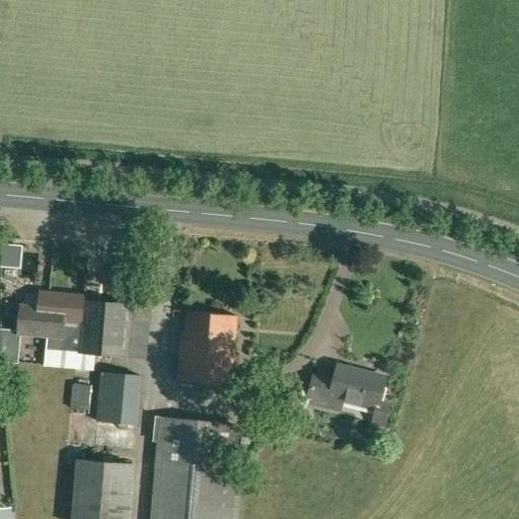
[(21,245),(2,244),(1,266),(20,267),(21,245)]
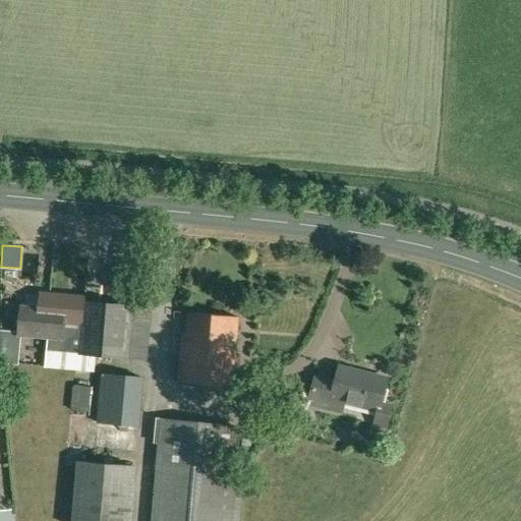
[(21,308),(19,334),(19,335),(20,335),(50,338),(48,362),(92,366),(98,355),(127,358),(131,307),(141,308),(146,257),(120,255),(116,306),(83,303),(84,296),(48,294),(47,310),(21,308)]
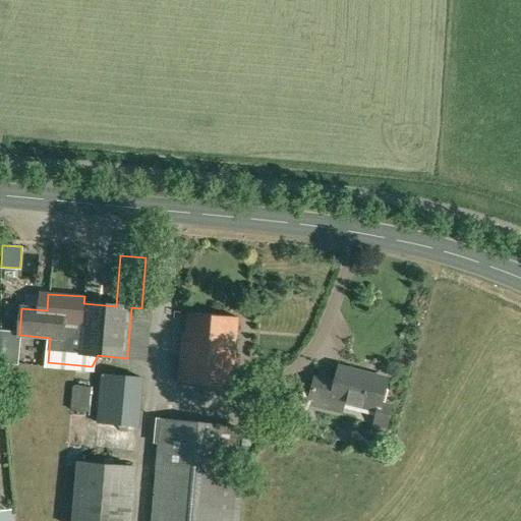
[(131,307),(127,358),(147,359),(151,313),(147,313),(148,309),(146,309),(150,257),(146,257),(141,308),(131,307)]
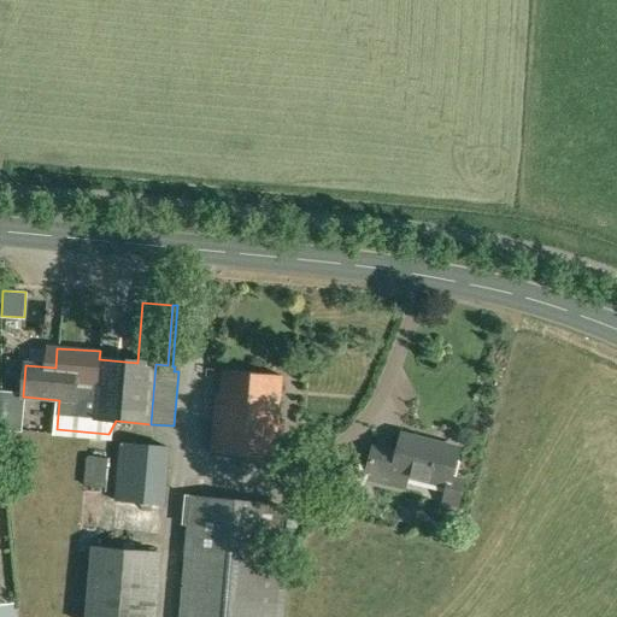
[(280,458),(283,419),(278,419),(283,376),(223,370),(221,394),(216,394),(210,452),(280,458)]
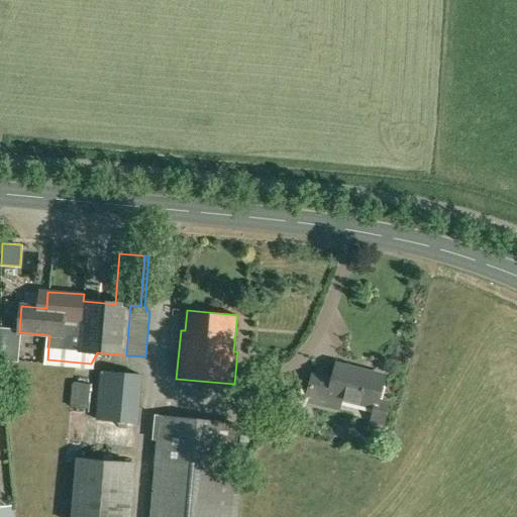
[(19,332),(19,331),(1,330),(2,355),(17,356),(20,332),(19,332)]
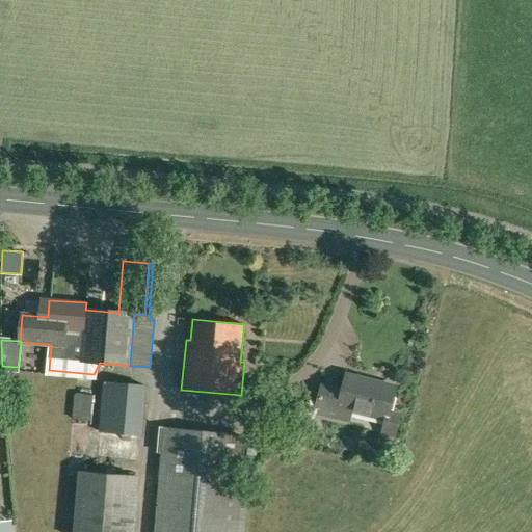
[(394,436),(398,420),(388,417),(395,387),(347,374),(343,392),(322,387),(316,413),(350,421),(352,410),(387,419),(383,433),(394,436)]
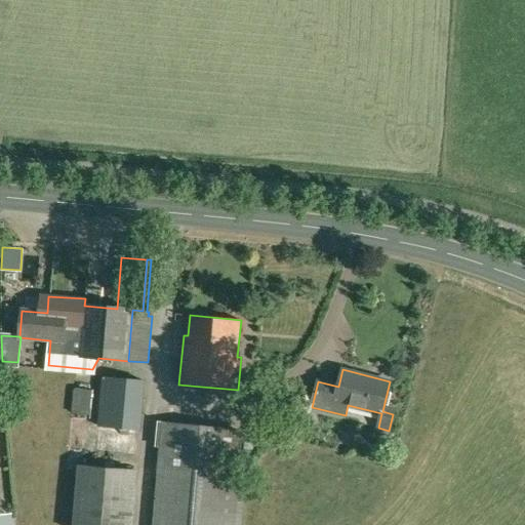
[(140,430),(145,380),(102,376),(97,426),(140,430)]
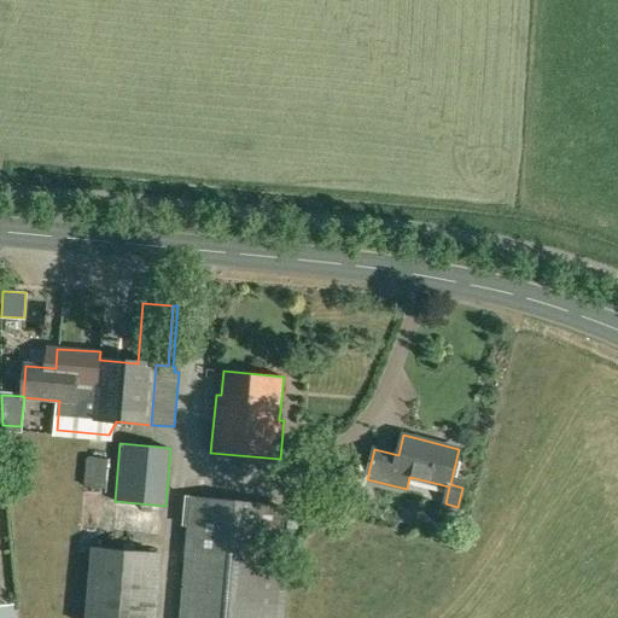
[(109,459),(87,456),(83,485),(105,488),(109,459)]
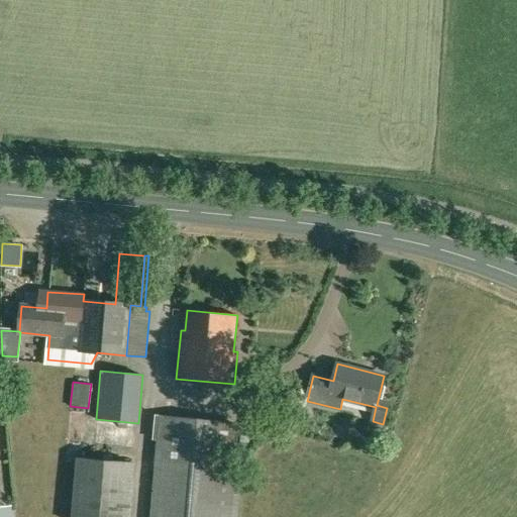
[(238,516),(246,423),(156,414),(153,439),(157,440),(149,516),(238,516)]
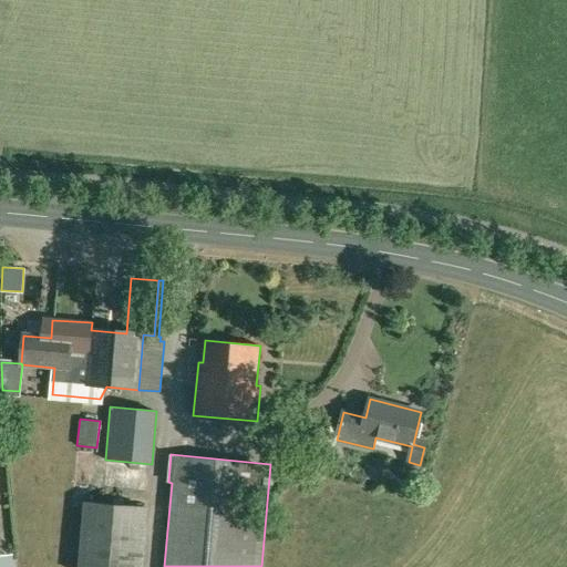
[(143,566),(148,507),(84,500),(78,566),(143,566)]
